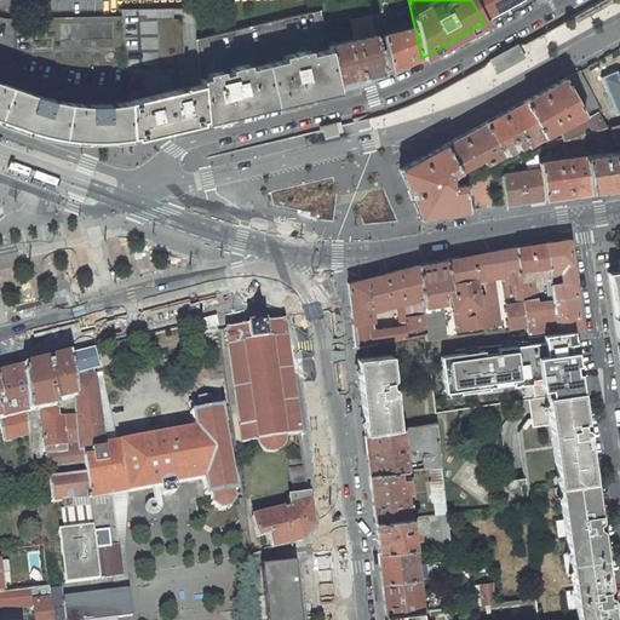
[(471,0),(482,18),(514,0),(471,0)]
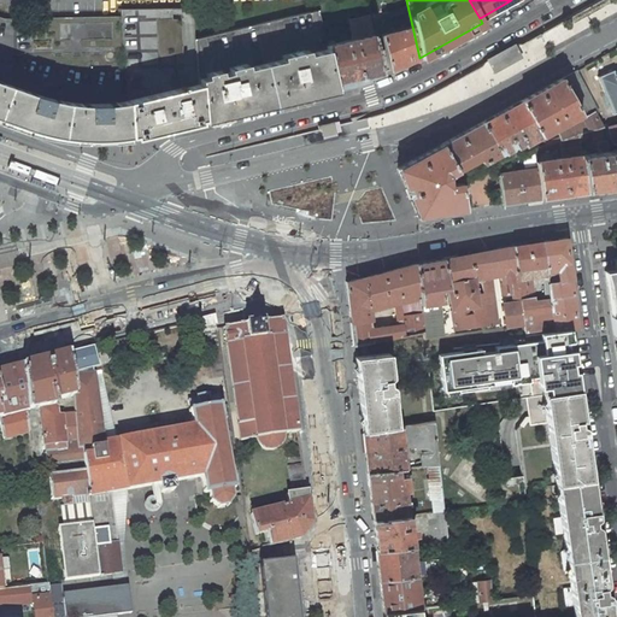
[(511,0),(480,18),(482,23),(523,0),(511,0)]
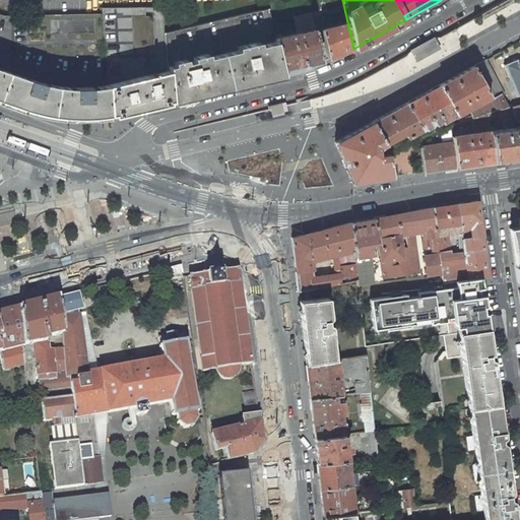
[(103,8),(108,84),(110,115),(114,114),(170,102),(172,101),(170,70),(169,66),(165,34),(163,7),(137,7),(103,8)]
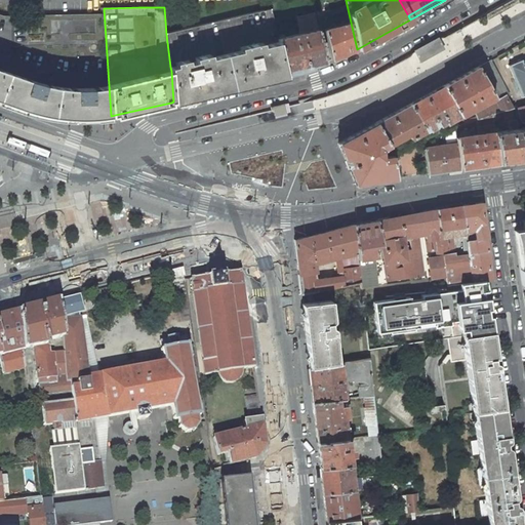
[(279,38),(271,8),(166,34),(170,67),(171,71),(173,102),(285,74),(281,49),(279,38)]
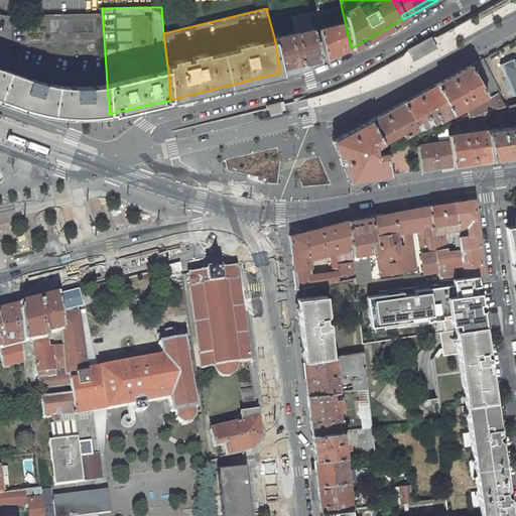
[(318,30),(326,59),(351,48),(342,8),(336,9),(337,14),(312,20),(315,31),(318,30)]
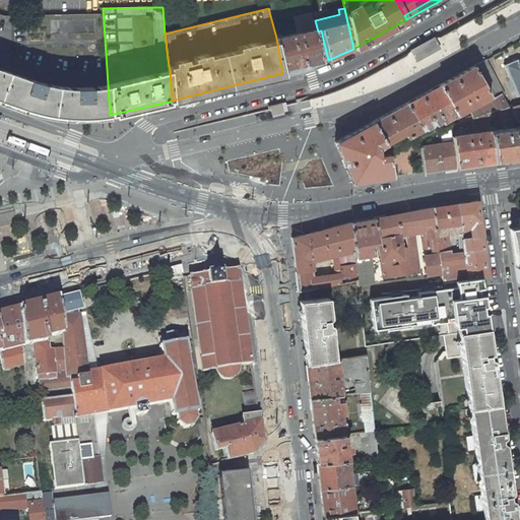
[(322,61),(315,28),(311,12),(294,16),(298,33),(276,38),(278,49),(282,73),(322,61)]
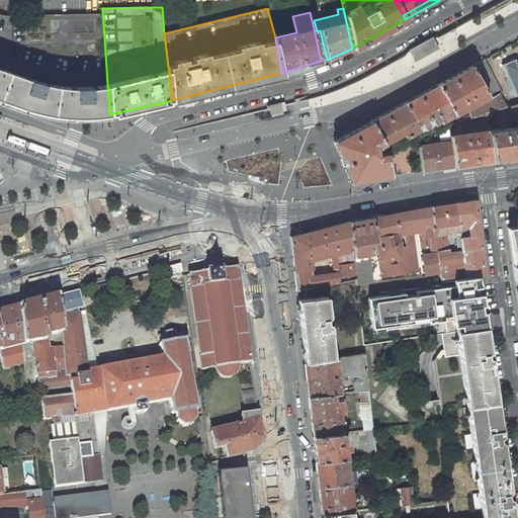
[(411,53),(415,60),(437,48),(434,44),(431,37),(410,50),(411,53)]
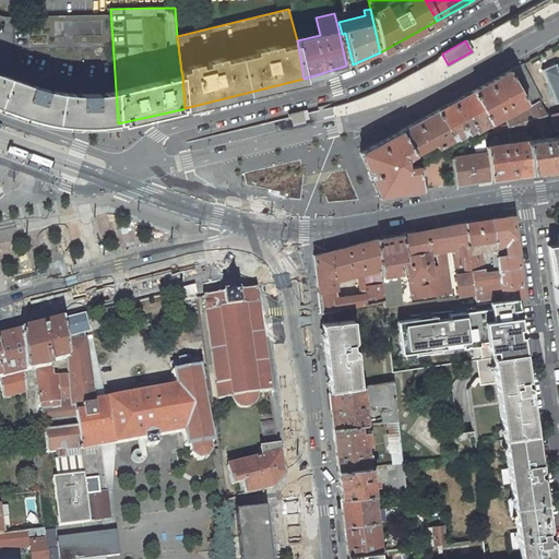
[(521,63),(509,70),(519,91),(532,84),(521,63)]
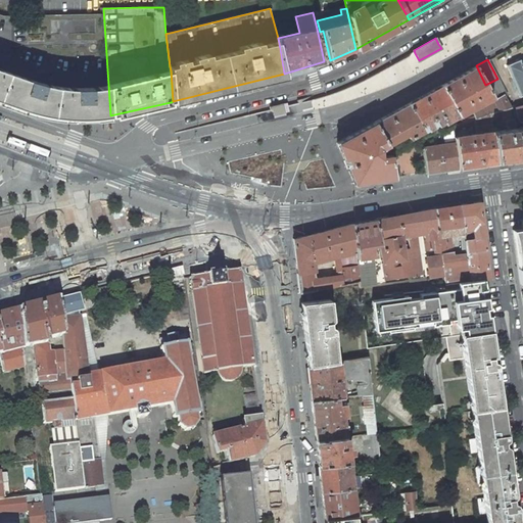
[(522,64),(522,65),(520,59),(507,65),(520,97),(522,95),(522,64)]
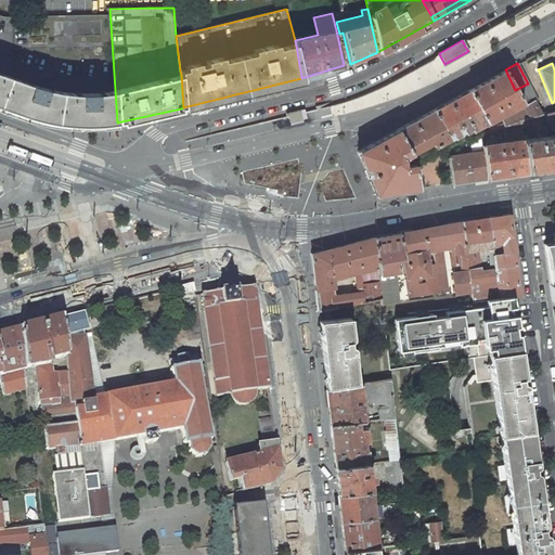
[(468,90),(486,121),(521,102),(515,90),(505,69),(468,90)]
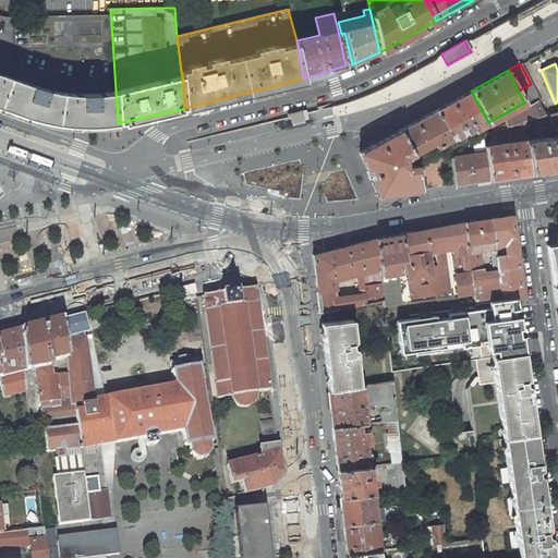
[(0,107),(33,118),(51,122),(67,124),(81,125),(109,124),(118,123),(116,91),(98,94),(79,94),(49,89),(41,87),(29,85),(0,73),(0,107)]
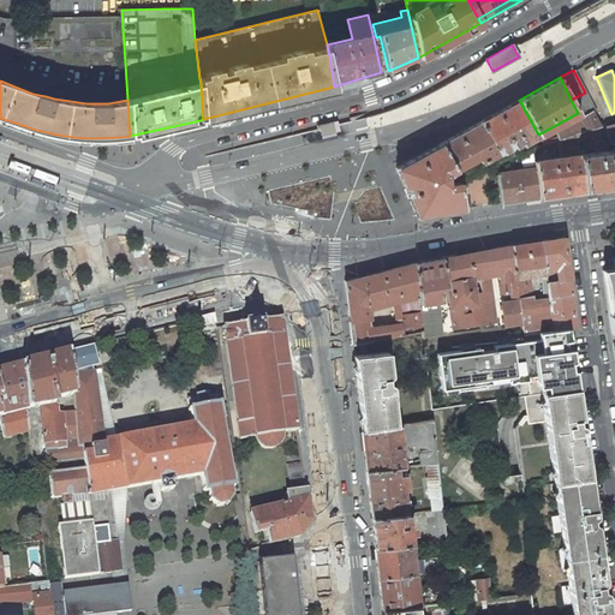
[(593,111),(585,93),(571,100),(578,113),(580,118),(591,112),(593,111)]
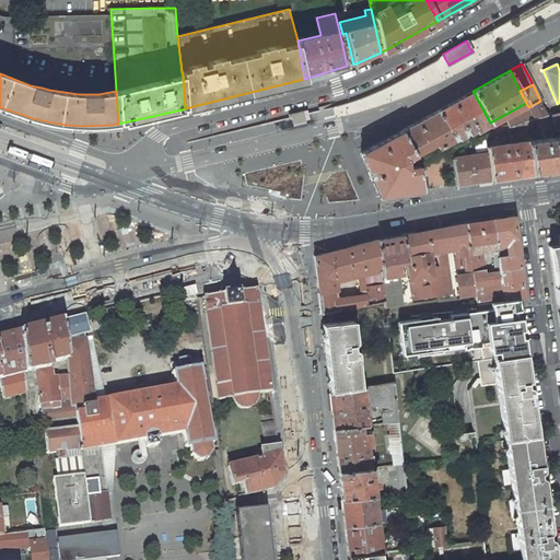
[(490,123),(473,91),(438,111),(453,139),(454,140),(467,132),(468,133),(475,130),(476,131),(490,123)]
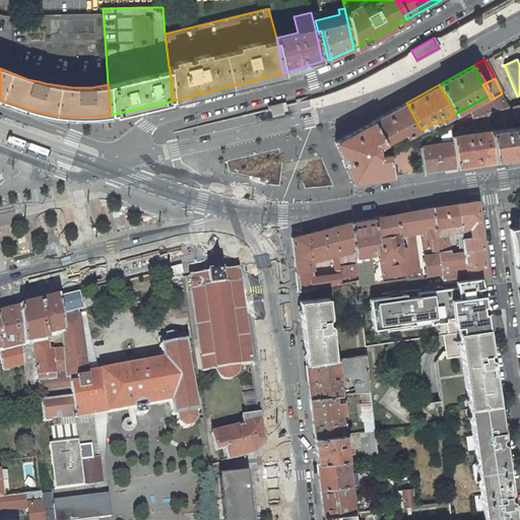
[(492,102),(496,110),(507,107),(500,94),(491,100),(492,102)]
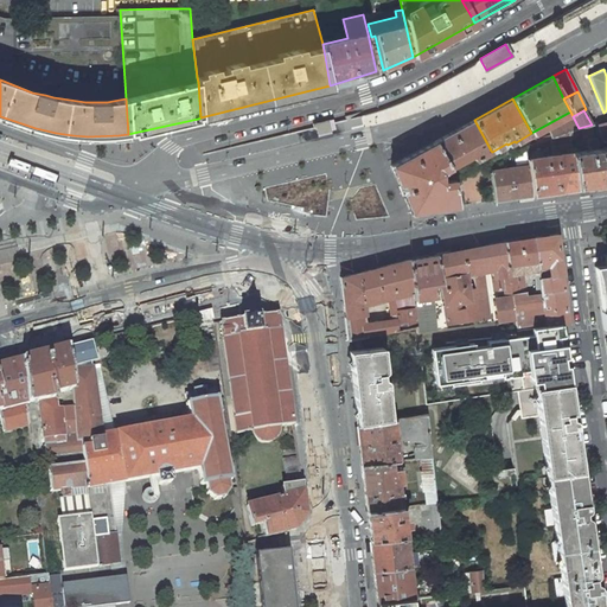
[(550,134),(551,139),(570,131),(579,128),(574,119),(549,132),(550,134)]
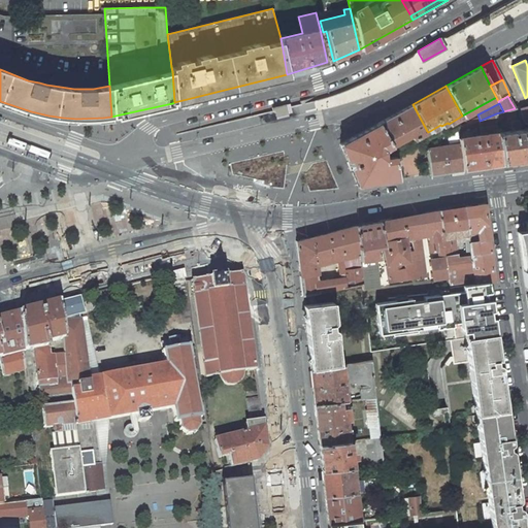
[(286,104),(272,107),(274,117),(288,113),(286,104)]
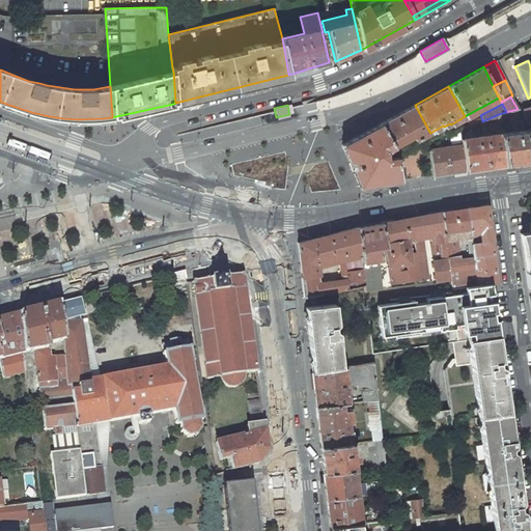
[(380,124),(393,146),(413,135),(416,139),(429,132),(415,105),(380,124)]
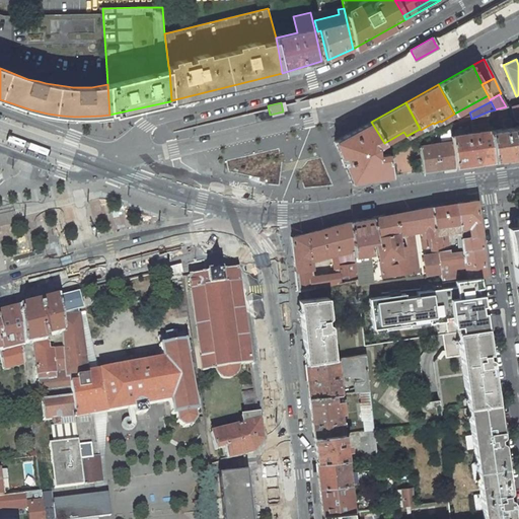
[(490,124),(495,160),(518,156),(518,103),(506,106),(495,109),(488,112),(489,119),(498,116),(499,118),(513,115),(512,114),(514,114),(516,122),(518,121),(518,124),(518,126),(513,127),(511,118),(503,119),(504,129),(495,130),(494,123),(490,124)]
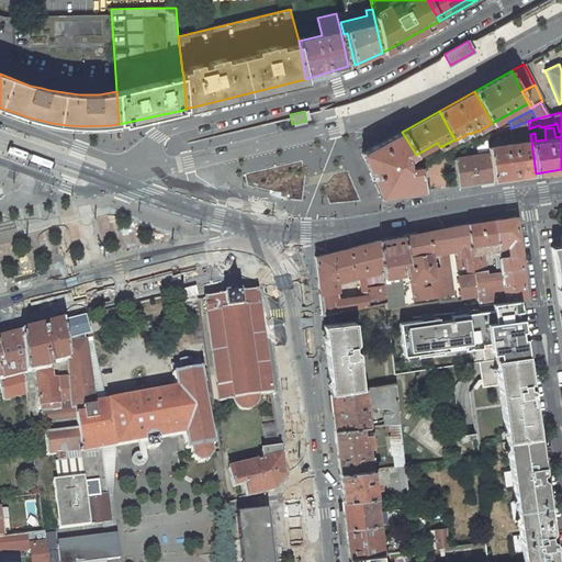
[(490,153),(494,180),(536,173),(530,134),(529,128),(528,121),(510,128),(509,128),(510,132),(513,143),(490,147),(490,153)]
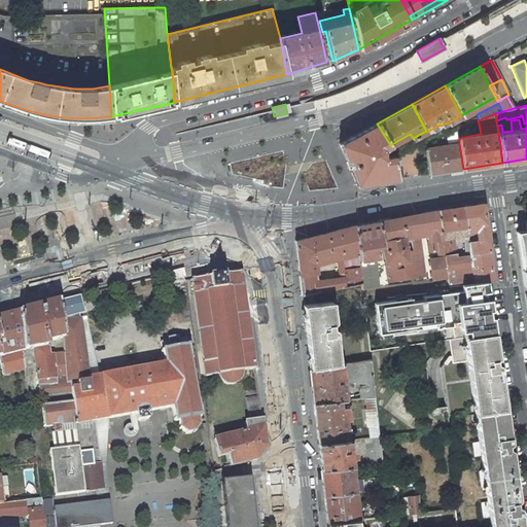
[(357,184),(398,178),(393,155),(382,157),(382,149),(390,145),(377,124),(344,140),(340,142),(341,144),(357,184)]
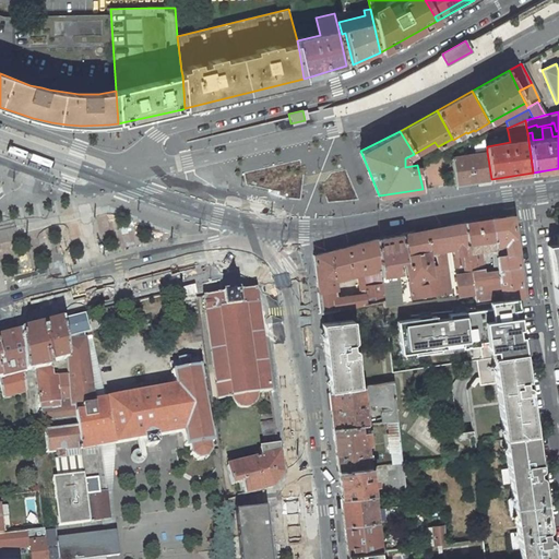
[(456,185),(491,179),(487,152),(452,157),(456,185)]
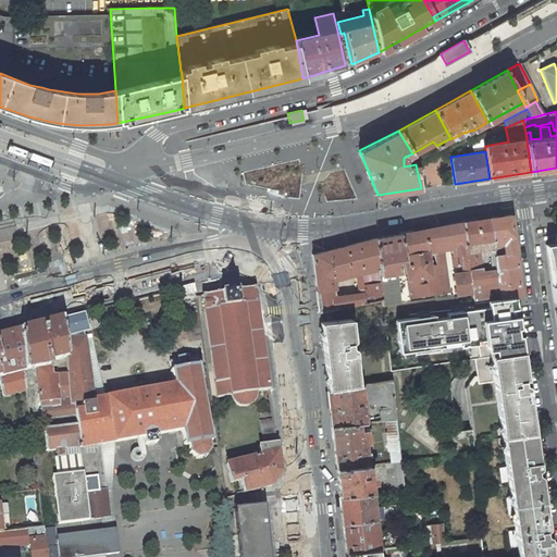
[(511,214),(490,218),(494,249),(497,270),(500,295),(502,299),(515,297),(523,296),(511,214)]
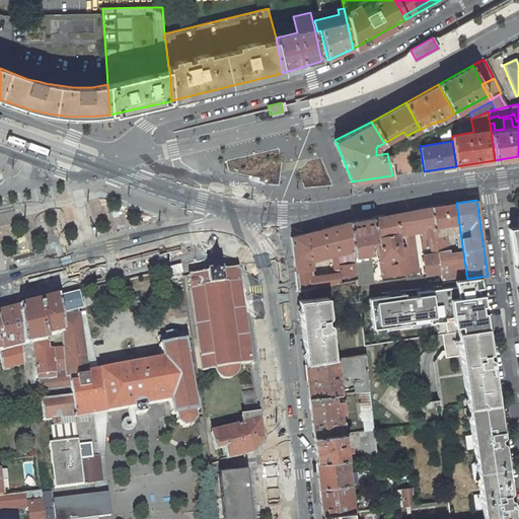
[(456,203),(432,207),(441,270),(453,267),(451,253),(450,249),(449,244),(447,242),(446,234),(460,232),(456,203)]
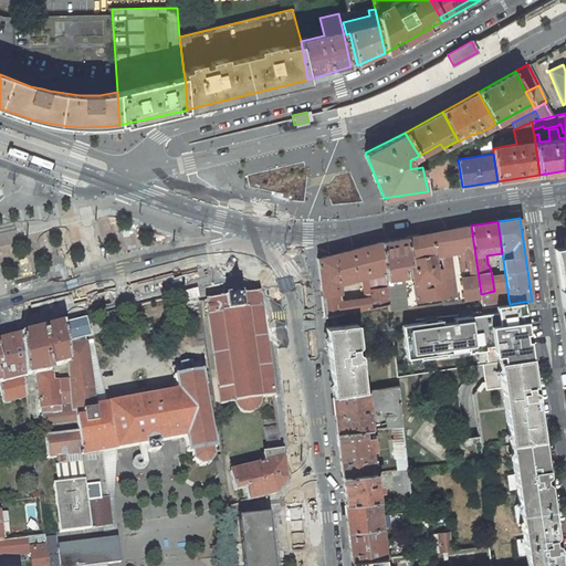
[(462,279),(464,299),(481,296),(481,294),(471,226),(381,242),(389,303),(389,310),(408,307),(404,275),(406,275),(405,264),(409,263),(417,303),(454,296),(451,268),(452,268),(449,248),(457,247),(461,271),(470,270),(471,276),(462,279)]
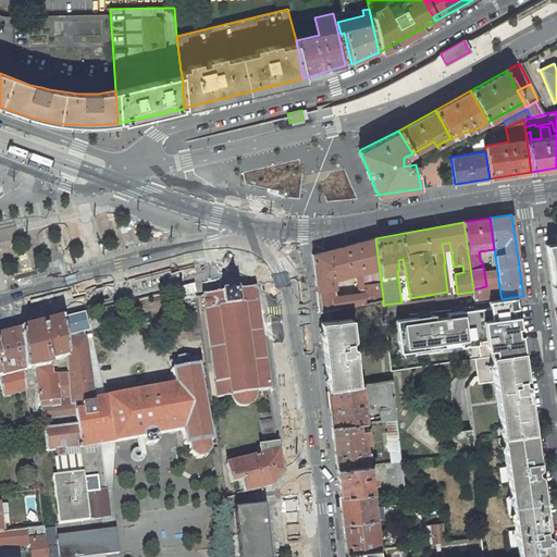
[(556,232),(554,233),(555,244),(545,245),(554,301),(556,300),(556,232)]
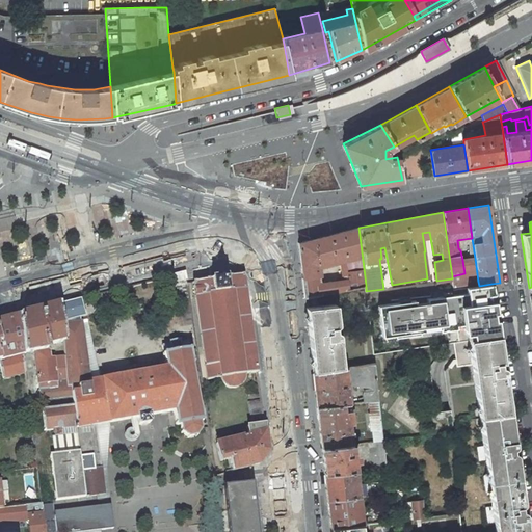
[(366,285),(358,228),(298,243),(304,297),(335,291),(366,285)]
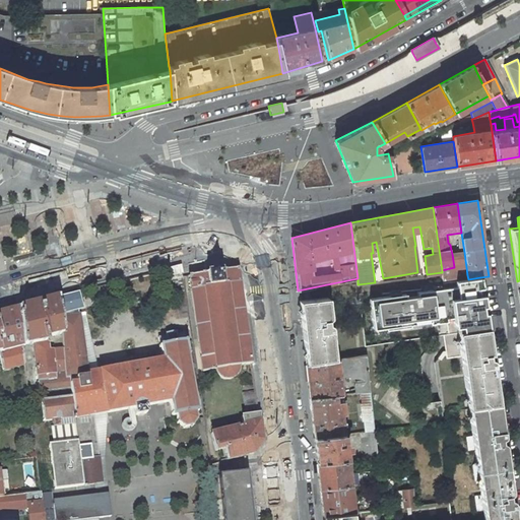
[(464,252),(452,254),(454,267),(442,270),(442,272),(443,279),(467,275),(464,252)]
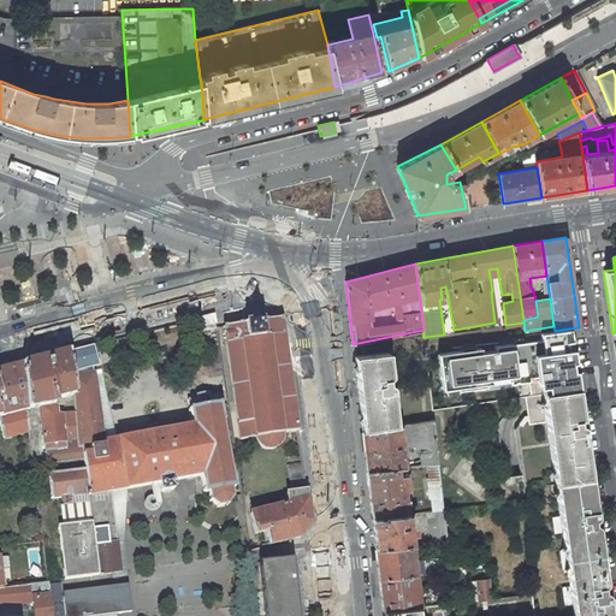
[(203,331),(217,330),(214,315),(201,318),(202,331),(203,331)]
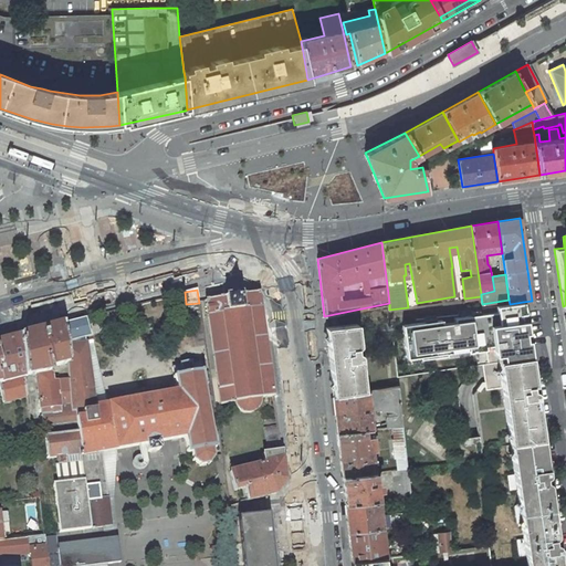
[(259,398),(273,396),(258,293),(233,296),(206,300),(220,404),(234,401),(236,405),(238,408),(241,411),(243,412),(248,412),(253,411),(257,408),(259,405),(260,401),(259,398)]
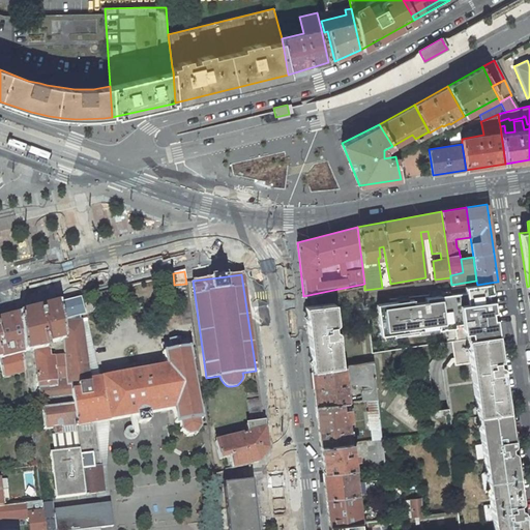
[(490,283),(477,285),(483,328),(496,326),(492,300),(488,301),(487,294),(491,293),(490,283)]
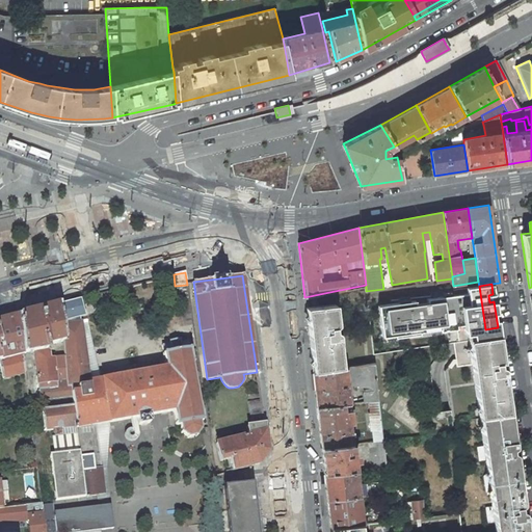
[(189,300),(187,285),(176,286),(178,299),(181,302),(189,300)]
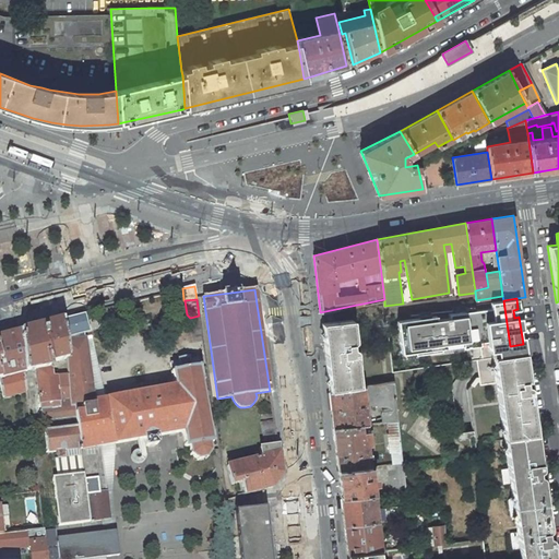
[(524,353),(523,344),(510,346),(503,300),(490,302),(491,308),(449,314),(449,318),(437,320),(436,316),(396,322),(402,354),(415,353),(415,355),(441,352),(441,348),(462,345),(463,348),(480,345),(479,342),(487,342),(487,344),(488,352),(491,351),(496,351),(497,357),(524,353)]
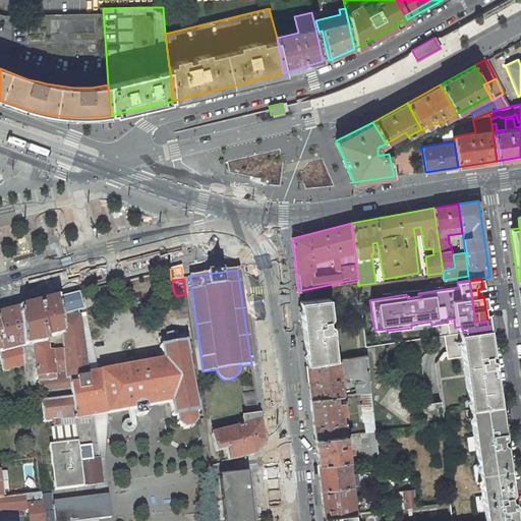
[(78,293),(58,297),(61,315),(82,309),(78,293)]
